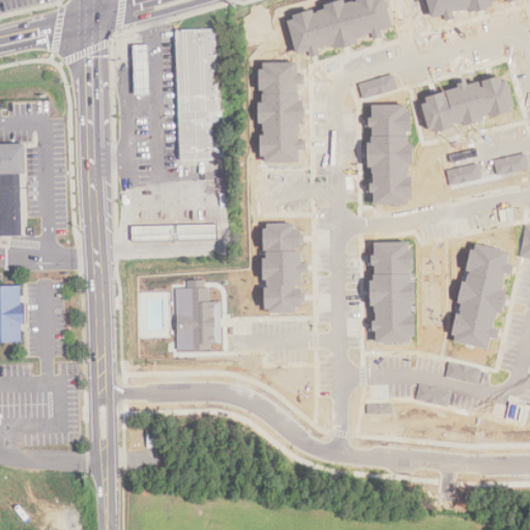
[(391,27),(385,0),(356,0),(345,3),(344,0),(341,0),(322,4),(323,9),(313,12),(313,11),(288,18),(296,54),(334,46),(335,49),(357,43),(355,35),(391,27)]
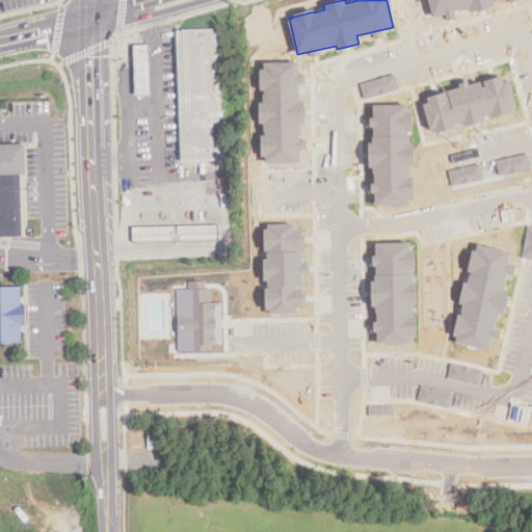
[(430,0),(434,16),(485,3),(484,0),(476,0),(473,1),(472,0),(430,0)]
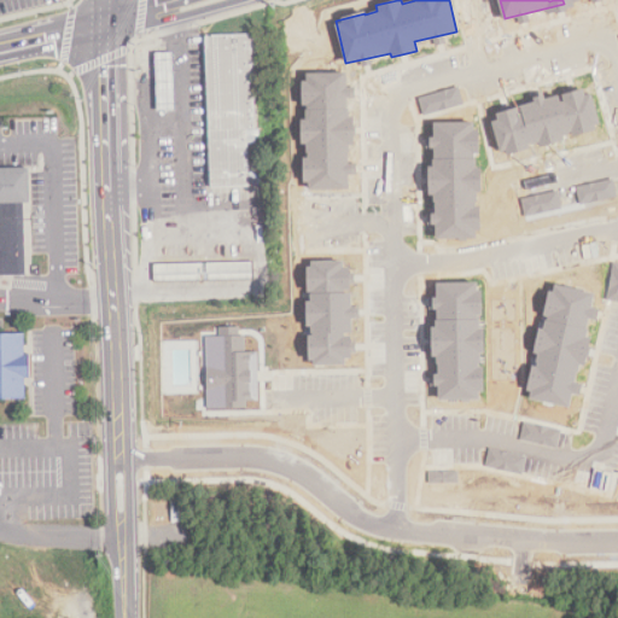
[(209,191),(204,38),(252,35),(256,133),(249,133),(250,190),(209,191)]
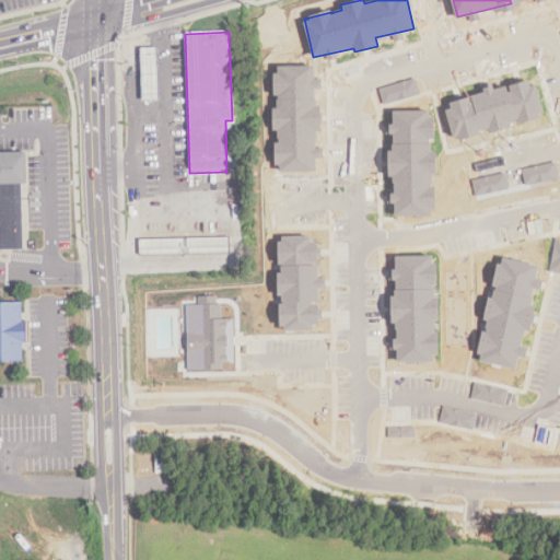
[(143,104),(142,51),(159,51),(160,103),(143,104)]
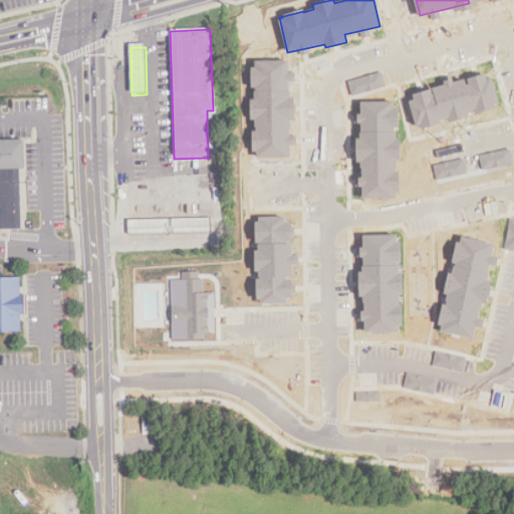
[(291,158),(292,96),(289,96),(290,61),(252,60),(252,87),(254,87),(254,98),(250,98),(250,120),(254,120),(253,157),(291,158)]
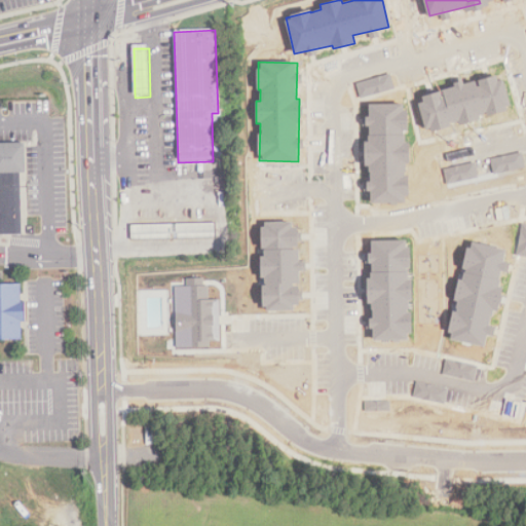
[(418,95),(426,130),(511,110),(502,75),(418,95)]
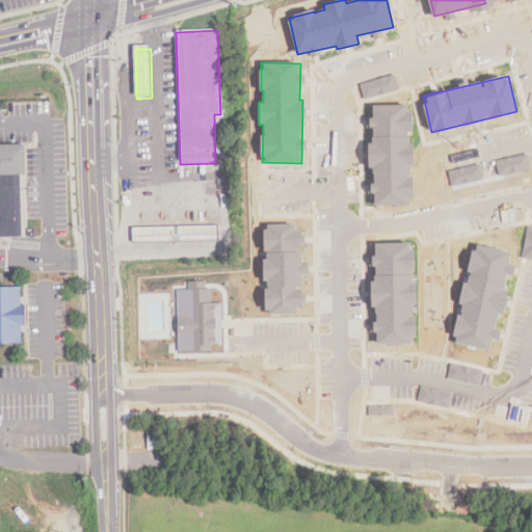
[(371,105),(370,168),(373,168),(372,193),(375,193),(374,205),(411,206),(413,178),(409,178),(409,164),(414,164),(415,143),(410,143),(411,105),(371,105)]
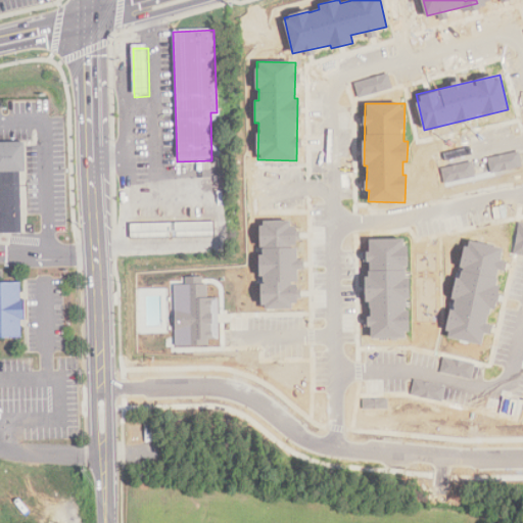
[(0,233),(0,141),(22,141),(24,171),(19,171),(20,233),(0,233)]
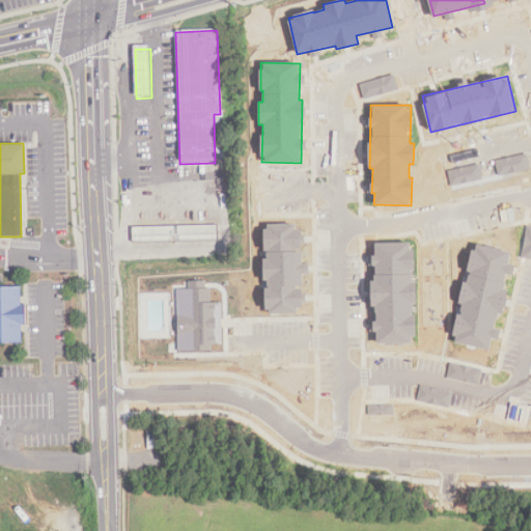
[(266,313),(297,314),(297,305),(304,305),(304,287),(302,287),(302,274),(308,274),(308,263),(303,263),(303,231),(295,231),(295,224),(264,224),(263,279),(267,279),(266,313)]
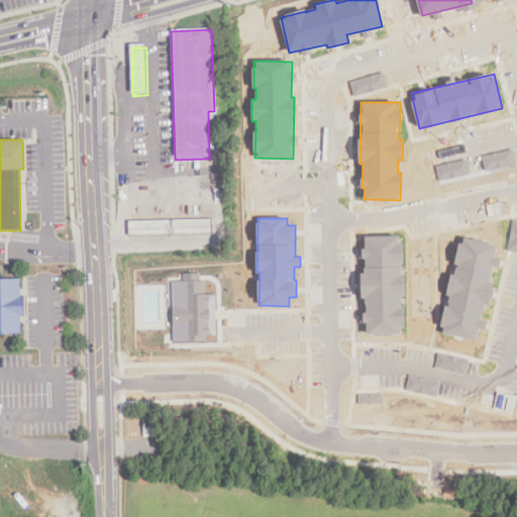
[(507,250),(516,251),(516,219),(513,219),(507,250)]
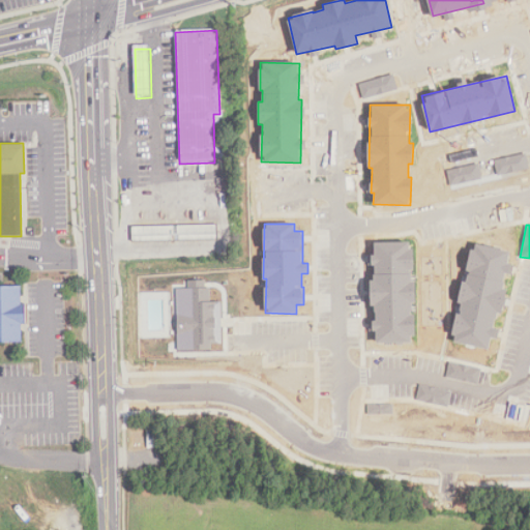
[(134,245),(133,230),(217,228),(218,242),(134,245)]
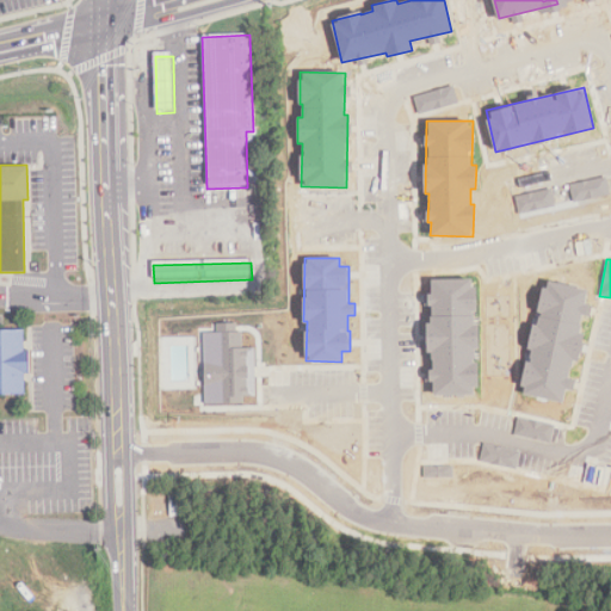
[(477,363),(477,325),(475,325),(475,279),(431,279),(431,295),(424,295),(424,306),(431,306),(431,322),(426,322),(426,352),(432,352),(432,371),(426,371),(426,381),(433,381),(433,395),(476,395),(476,363),(477,363)]
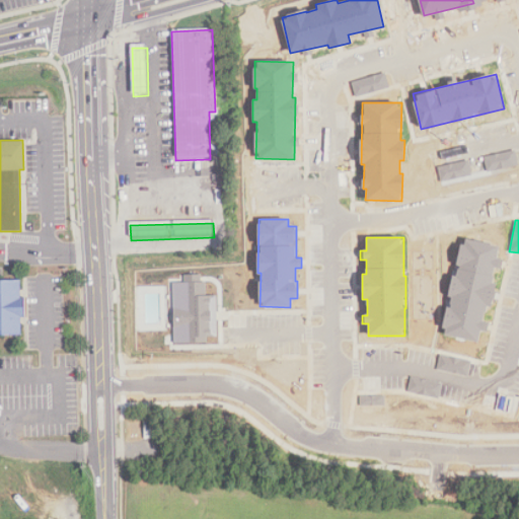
[(478,341),(480,330),(488,331),(489,322),(487,322),(496,268),(501,269),(503,258),(497,258),(499,245),(462,239),(456,276),(452,275),(448,297),(449,297),(443,336),(478,341)]
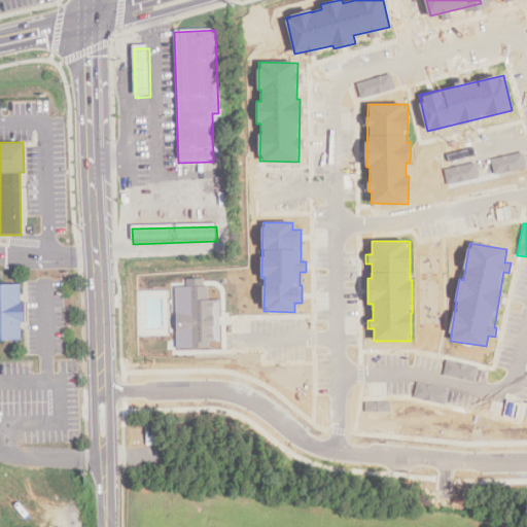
[(219,300),(207,301),(207,278),(187,279),(187,286),(175,286),(176,348),(210,348),(210,341),(220,341),(219,300)]
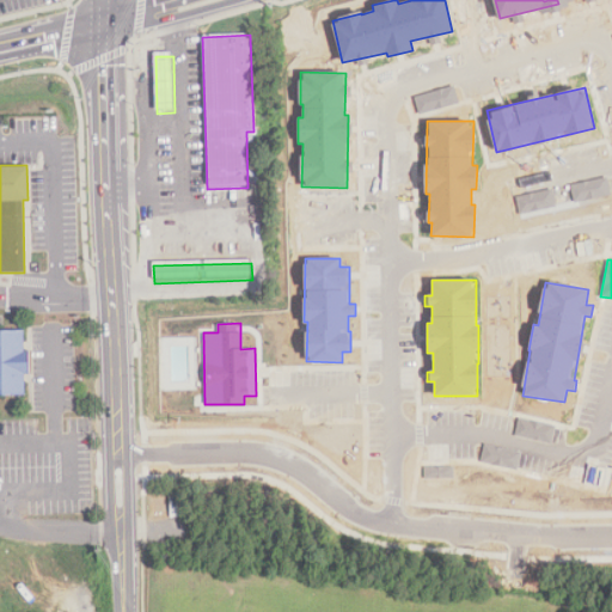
[(0,331),(26,330),(28,352),(31,352),(32,374),(26,374),(28,393),(0,395),(0,331)]
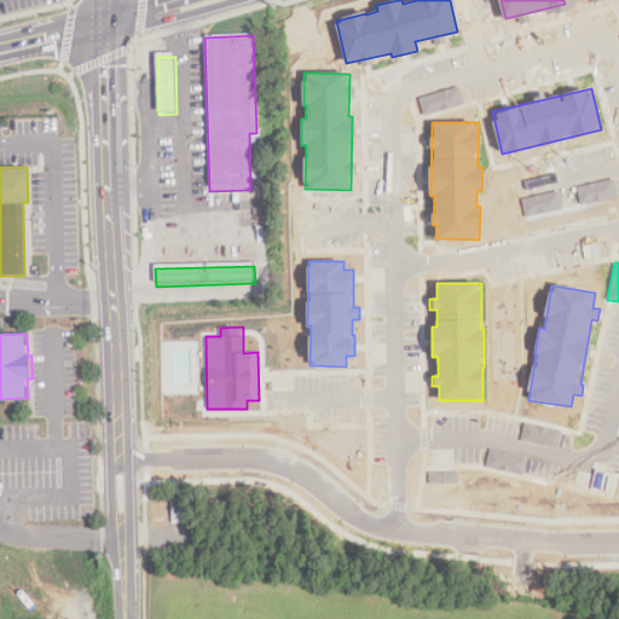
[(562,432),(525,422),(520,440),(557,450),(562,432)]
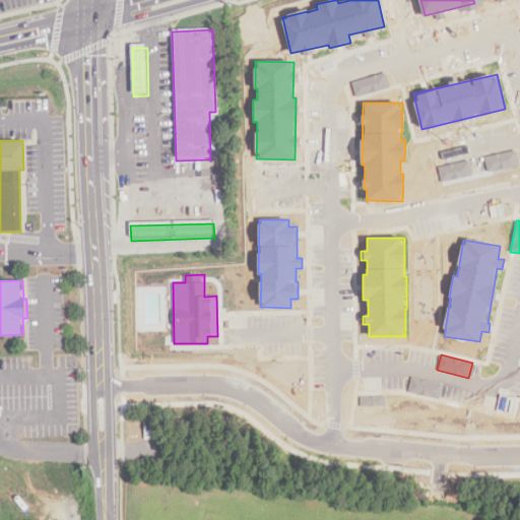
[(408,392),(440,399),(443,384),(411,377),(408,392)]
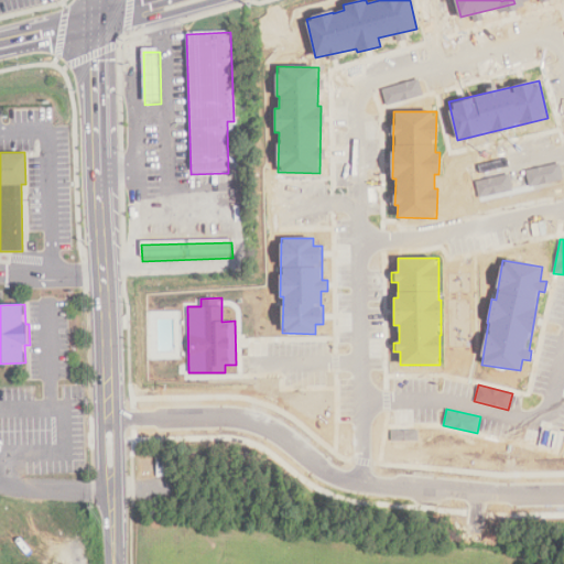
[(391,430),(391,441),(418,440),(418,430),(391,430)]
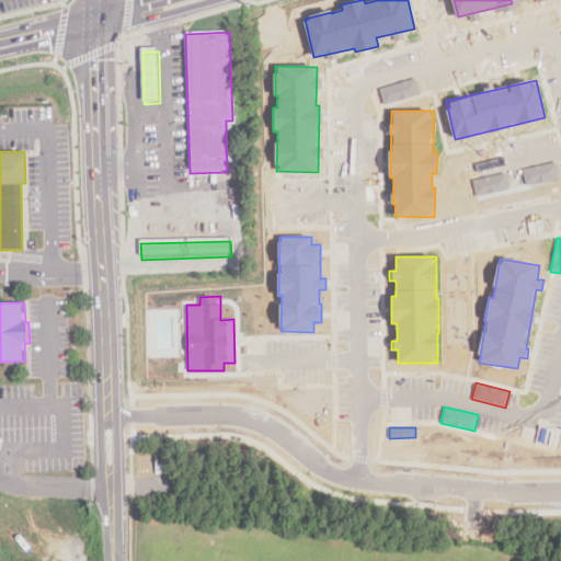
[(157,477),(156,457),(163,457),(164,477),(157,477)]
